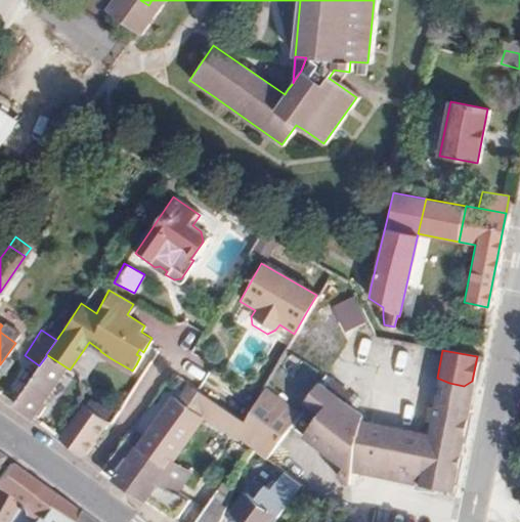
[(12,405),(29,418),(63,367),(46,356),(39,365),(12,405)]
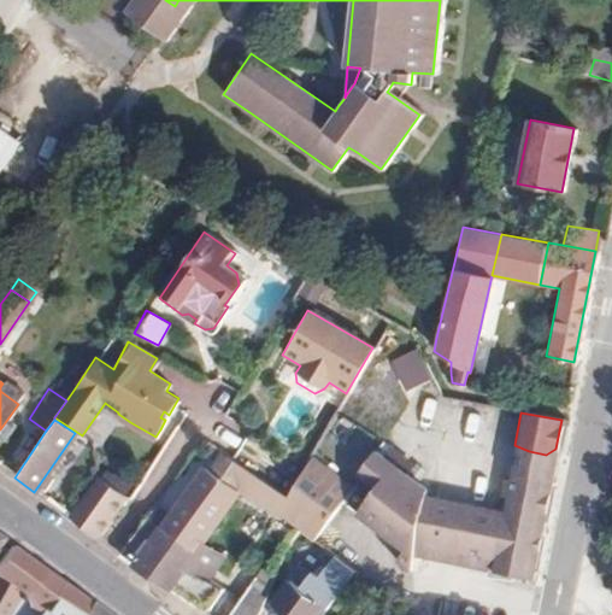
[(206,467),(164,528),(190,548),(178,567),(205,584),(209,579),(224,557),(202,542),(237,488),(275,514),(286,496),(243,468),(231,460),(207,444),(199,439),(188,455),(206,467)]
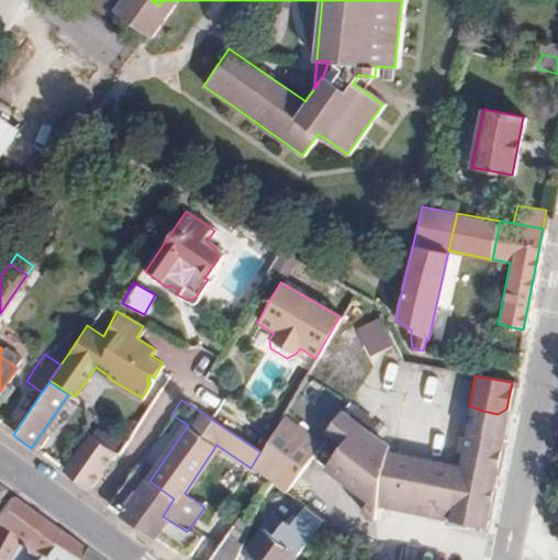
[(482,411),(469,405),(464,433),(478,432),(483,432),(493,434),(500,440),(503,428),(506,409),(498,414),(482,411)]
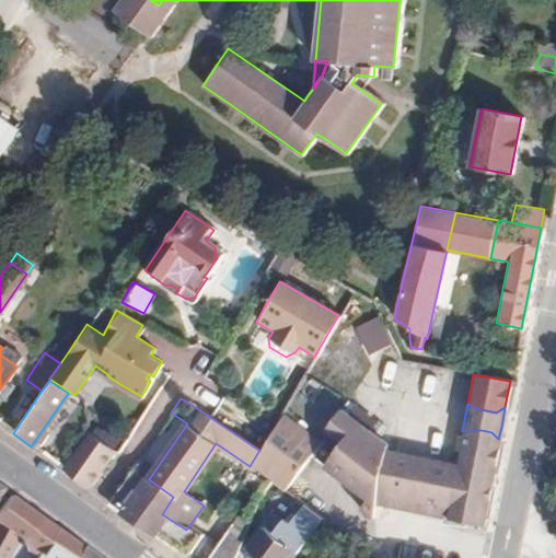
[(371,519),(373,506),(385,451),(386,444),(340,410),(319,441),(310,455),(367,496),(360,506),(363,518),(371,519)]
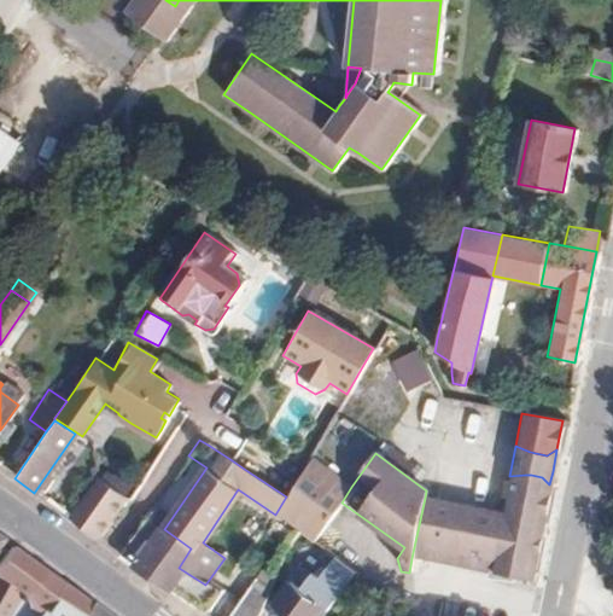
[(351,487),(310,454),(286,497),(275,515),(296,530),(313,542),(342,503),(351,487)]
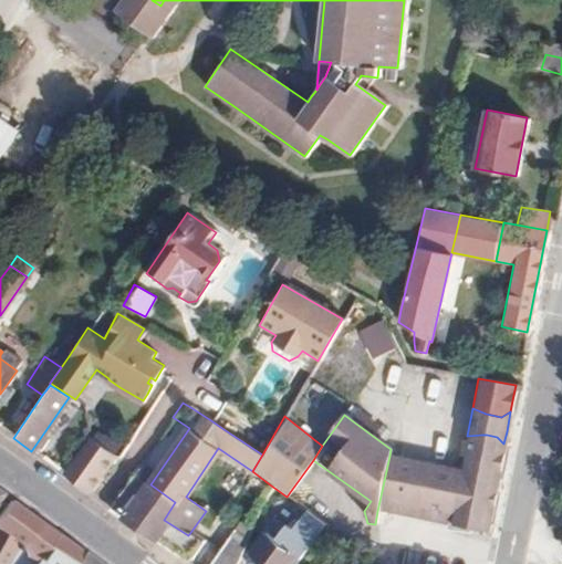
[(460,470),(389,456),(377,511),(476,530),(489,522),(490,519),(490,518),(497,482),(503,444),(497,437),(487,435),(481,435),(467,436),(460,470)]
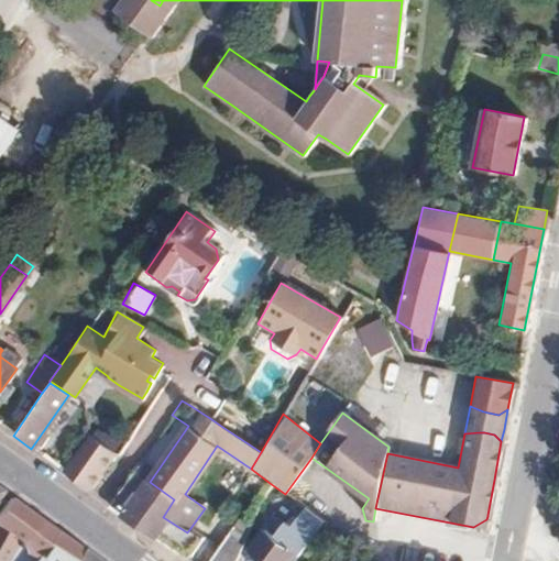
[(87,433),(61,470),(89,490),(112,455),(114,453),(87,433)]
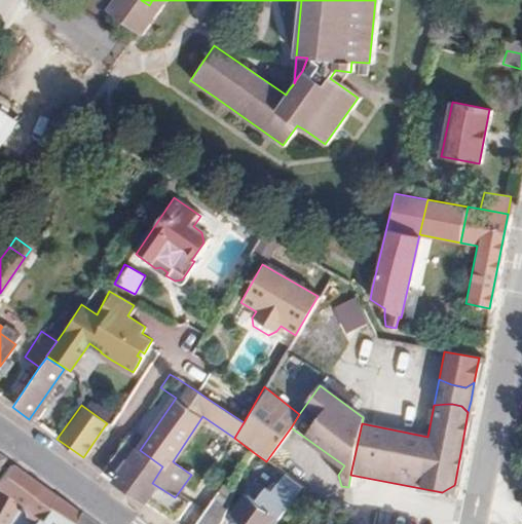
[(101,471),(113,479),(135,447),(123,439),(101,471)]
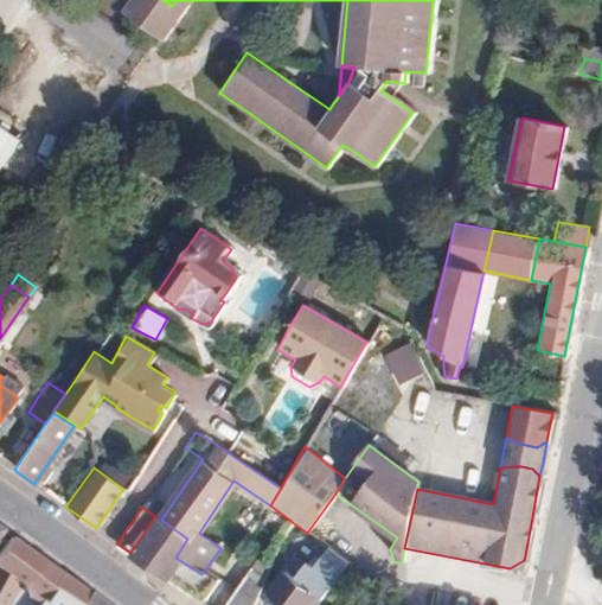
[(155,516),(130,553),(129,554),(202,602),(217,578),(205,570),(202,574),(175,558),(187,539),(161,520),(155,516)]
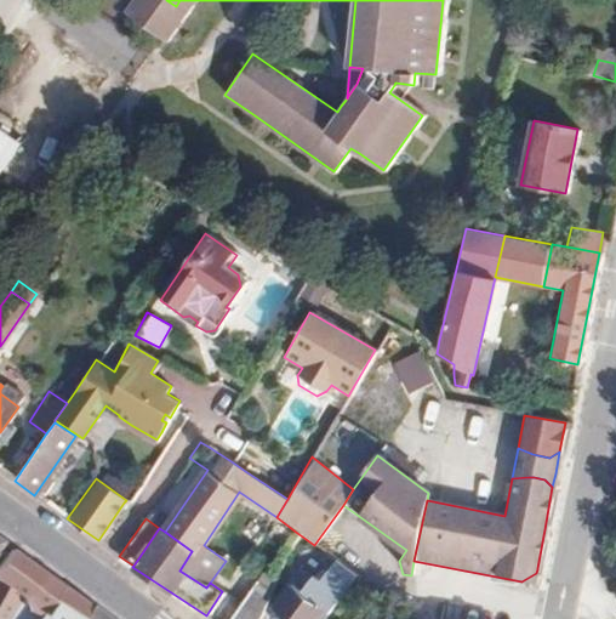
[(323,551),(314,545),(297,533),(286,549),(312,566),(323,551)]
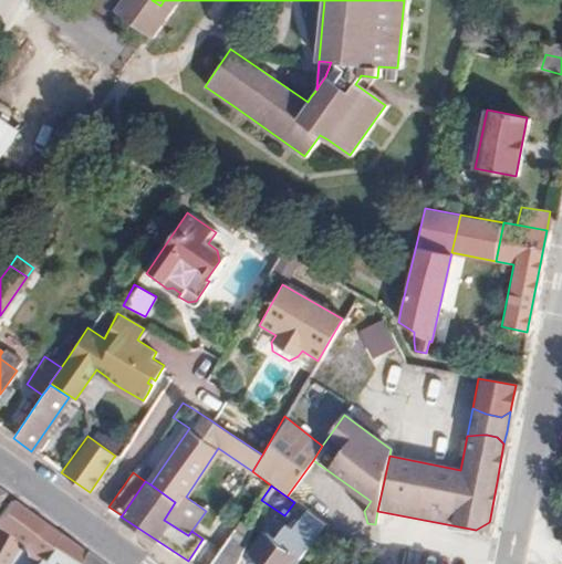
[(4,501),(0,507),(0,563),(28,563),(50,533),(4,501)]
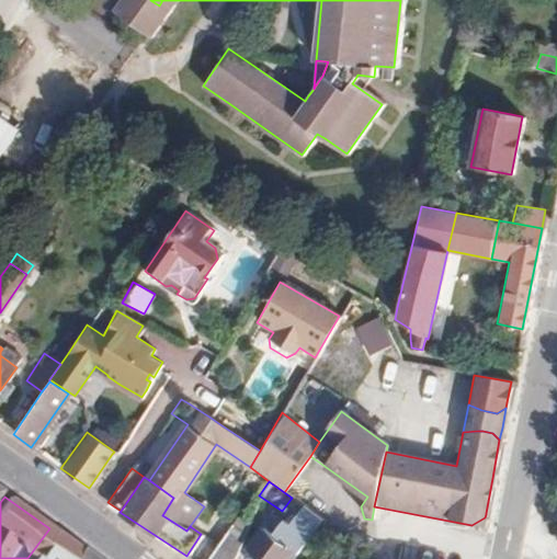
[(288,558),(311,532),(292,516),(287,523),(272,511),(243,548),(258,558),(288,558)]
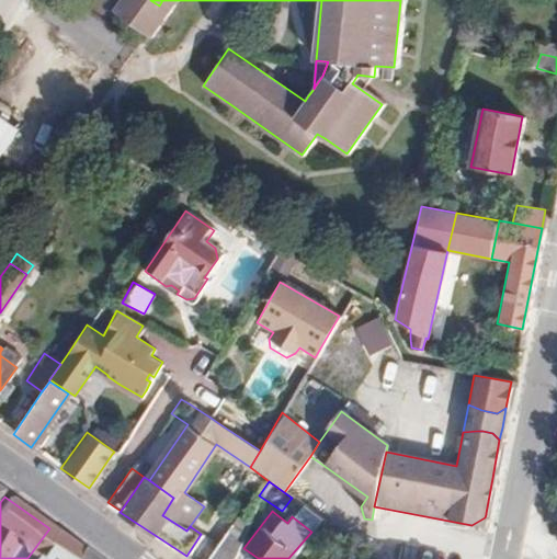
[(234,556),(242,533),(230,524),(217,545),(234,556)]
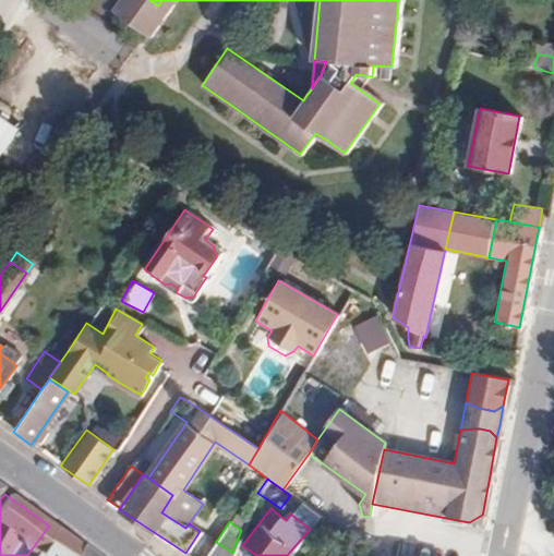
[(67,555),(75,545),(49,526),(27,555),(67,555)]
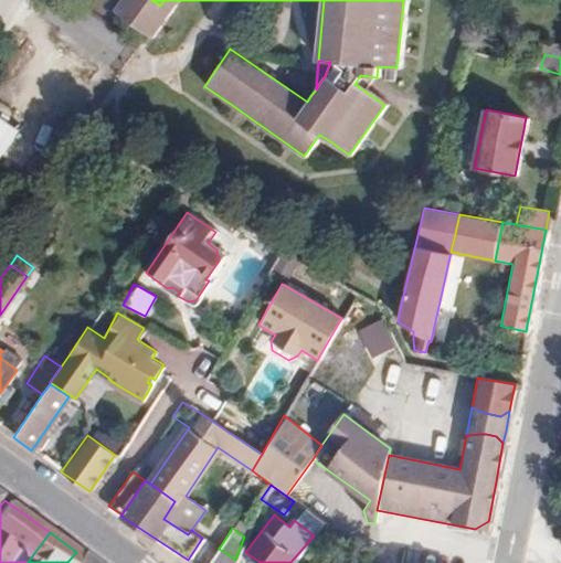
[(233,562),(235,560),(219,549),(208,562),(233,562)]
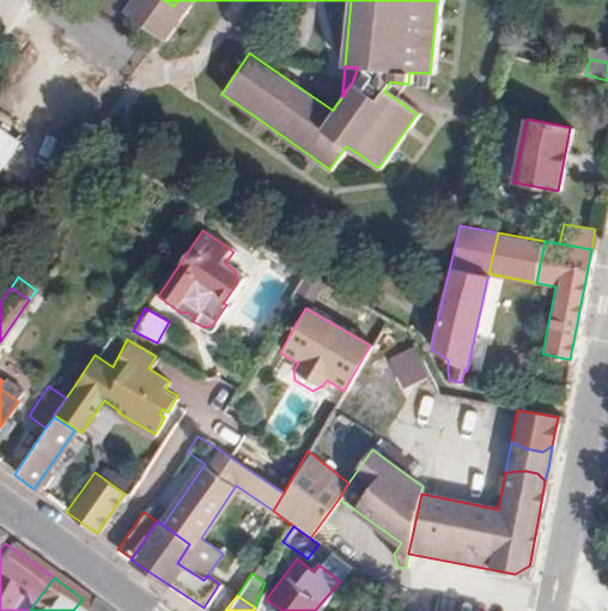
[(97,610),(83,599),(73,610),(97,610)]
